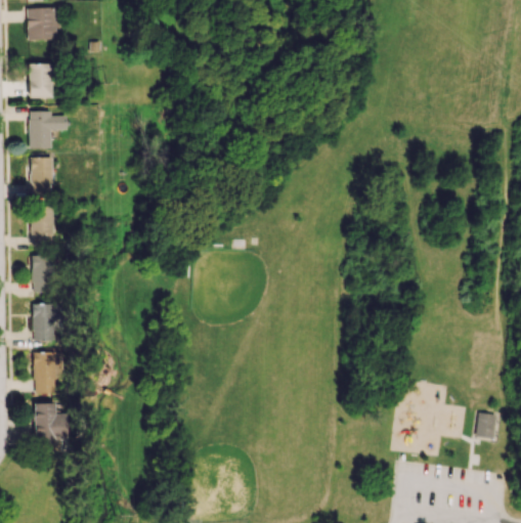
[(27,8),(28,40),(56,39),(56,29),(59,29),(58,7),(27,8)]
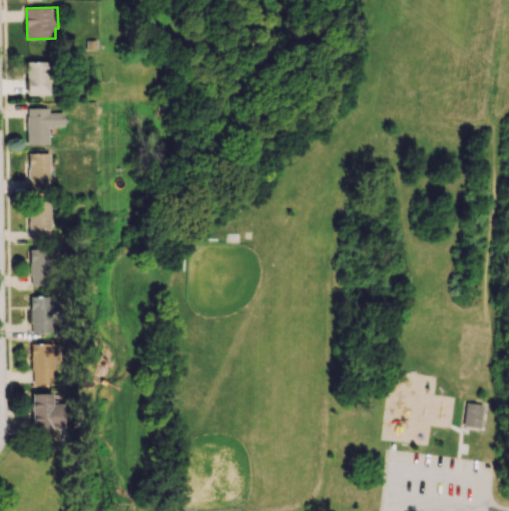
[(28,95),(51,95),(50,62),(27,62),(28,95)]
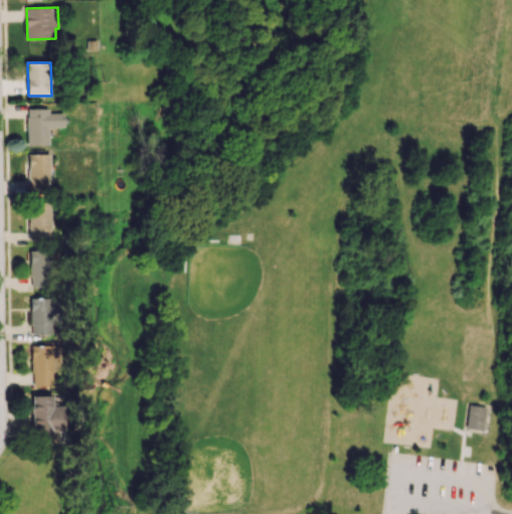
[(112,76),(112,87),(120,87),(119,76),(112,76)]
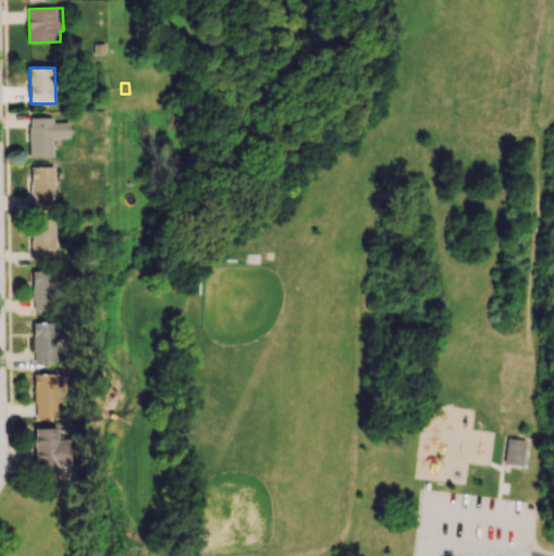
[(31,158),(53,158),(53,138),(71,138),(71,123),(54,123),(54,119),(31,119),(31,158)]
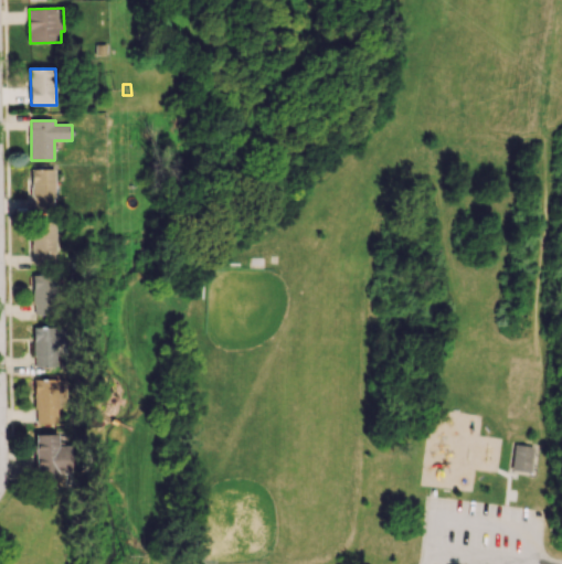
[(55,170),(33,170),(33,209),(56,208),(55,170)]
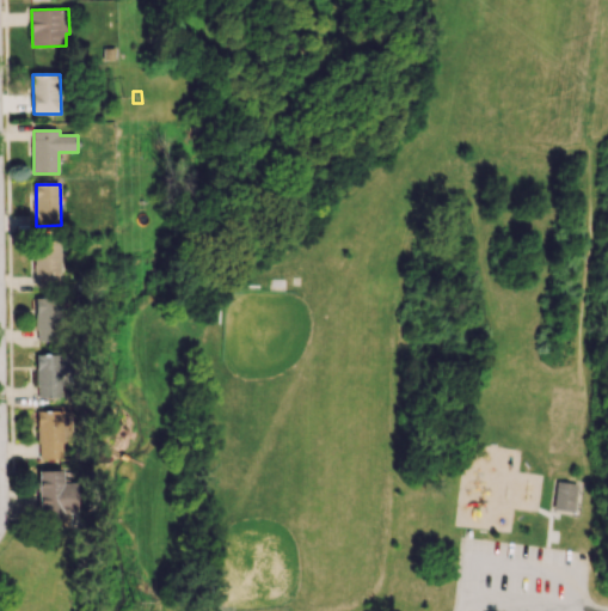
[(62,242),(37,240),(36,288),(61,288),(62,242)]
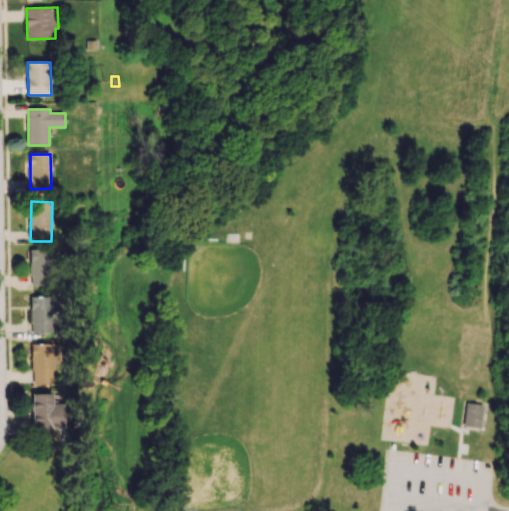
[(31,285),(52,285),(53,250),(32,250),(31,285)]
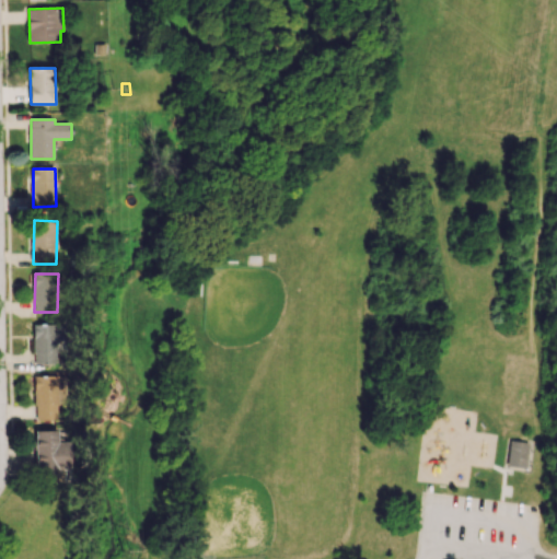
[(58,325),(35,325),(35,363),(58,363),(58,325)]
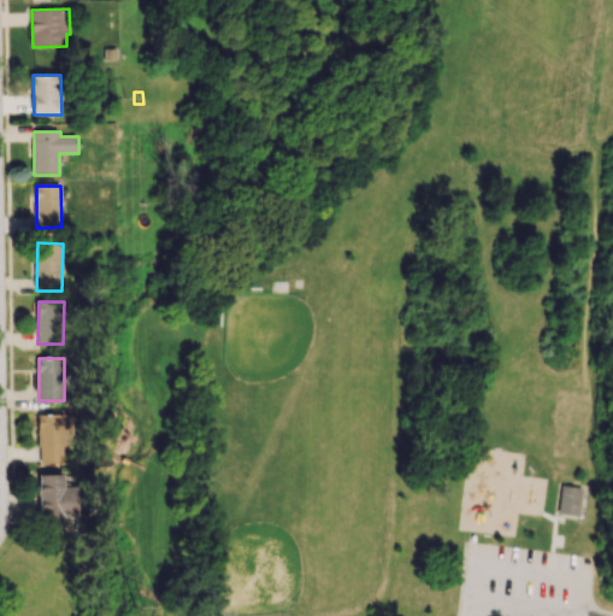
[(64,415),(39,415),(40,464),(65,464),(64,415)]
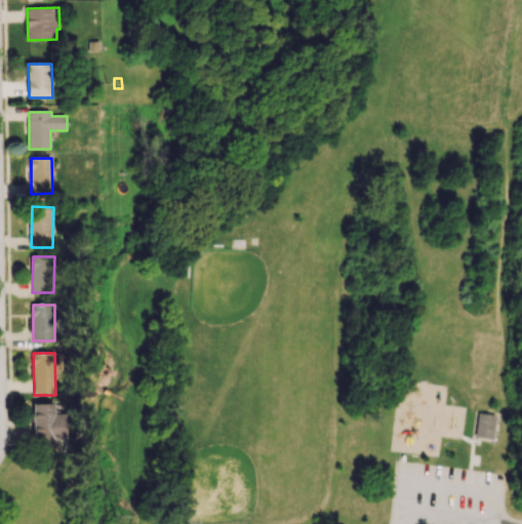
[(65,441),(66,415),(54,415),(54,404),(34,404),(34,442),(40,442),(40,451),(53,452),(53,441),(65,441)]
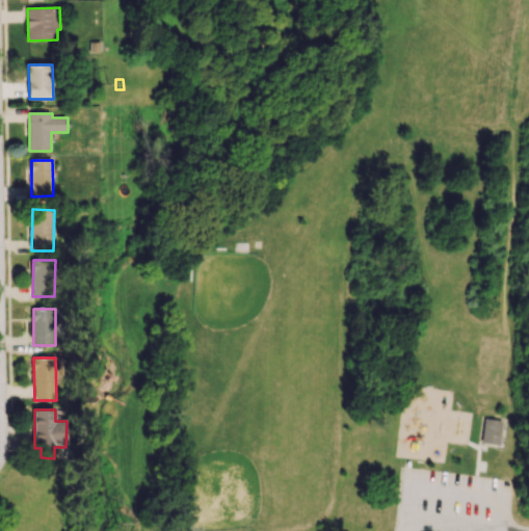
[(490,420),(486,444),(504,447),(507,423),(490,420)]
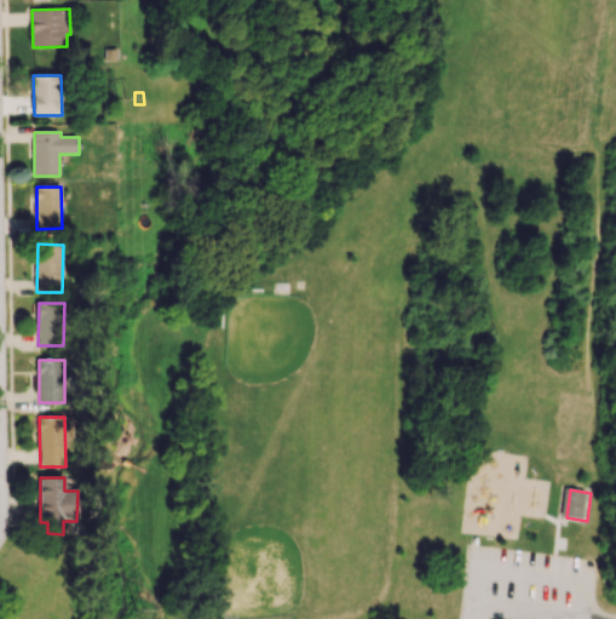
All buildings are outlined.
